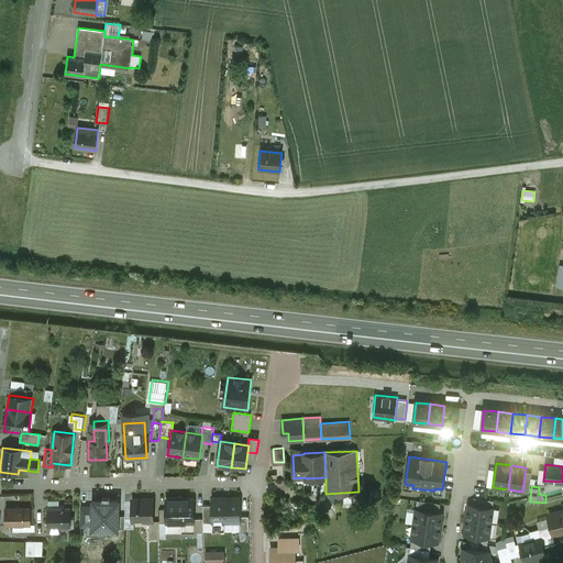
[(342,493),(326,494),(327,500),(331,505),(343,504),(342,493)]
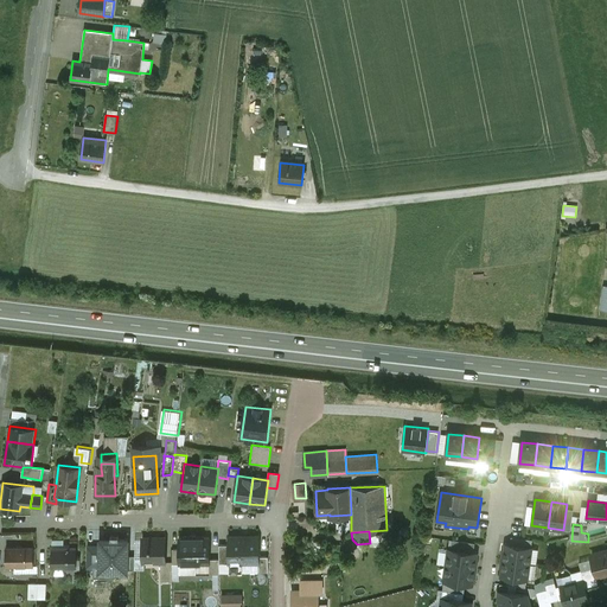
[(259,537),(228,537),(228,545),(229,563),(242,563),(259,563),(259,557),(259,537)]
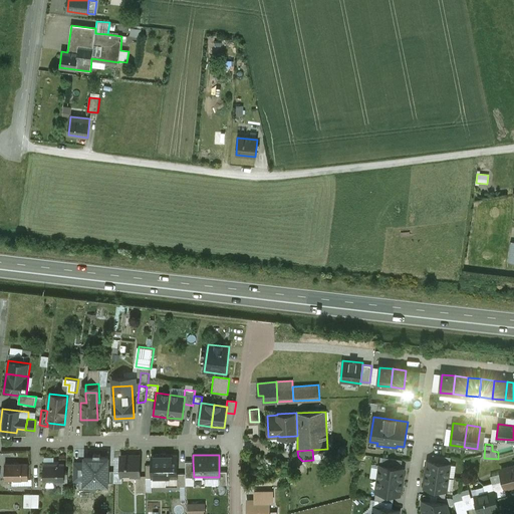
[(108,457),(84,456),(83,484),(107,484),(108,457)]
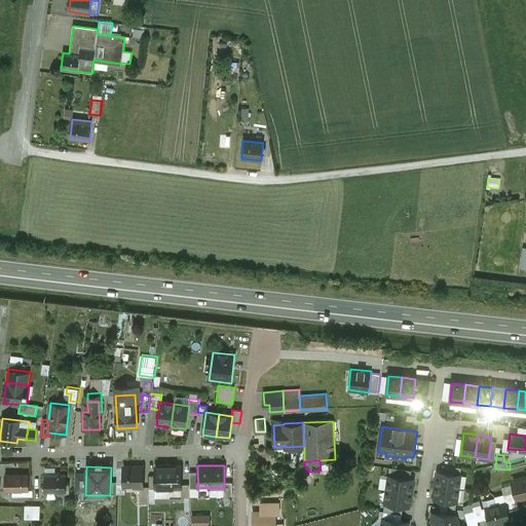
[(143,466),(123,466),(123,487),(124,487),(124,486),(133,486),(133,487),(139,487),(143,487),(143,466)]
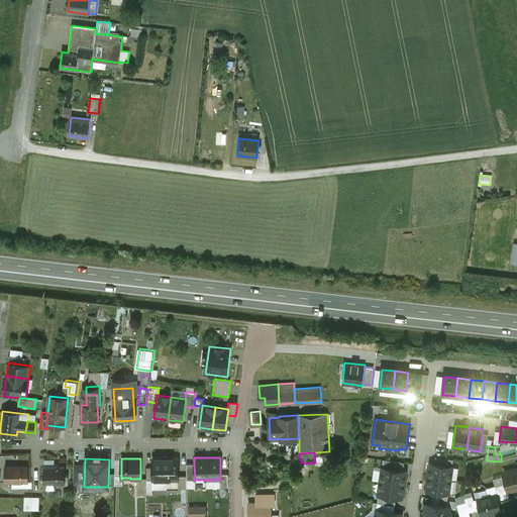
[(178,458),(152,458),(152,468),(152,481),(167,481),(178,481),(178,477),(178,458)]
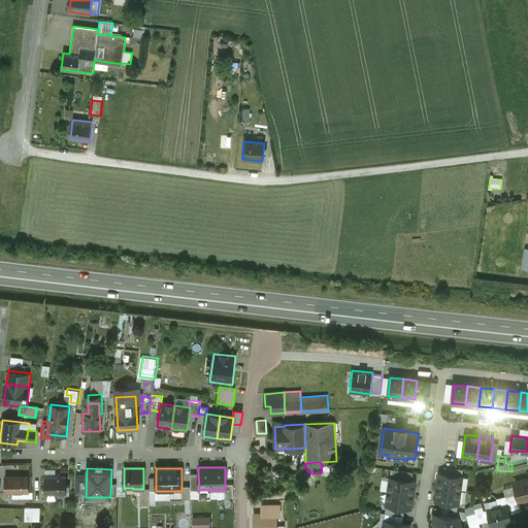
[(462,476),(439,473),(437,487),(460,491),(462,476)]
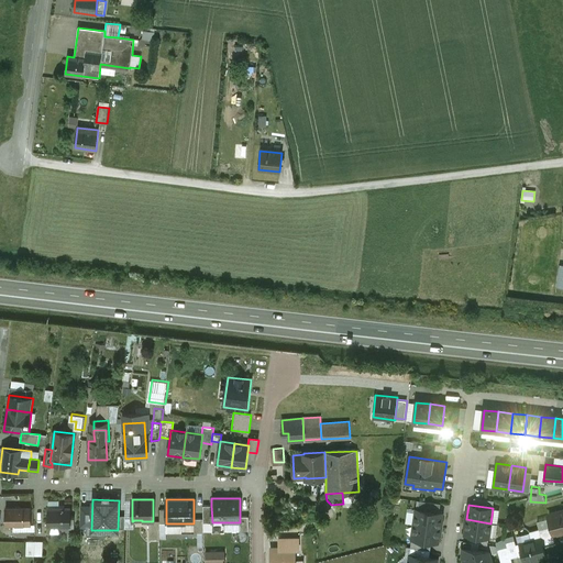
[(211,506),(202,506),(203,519),(203,522),(212,522),(211,506)]
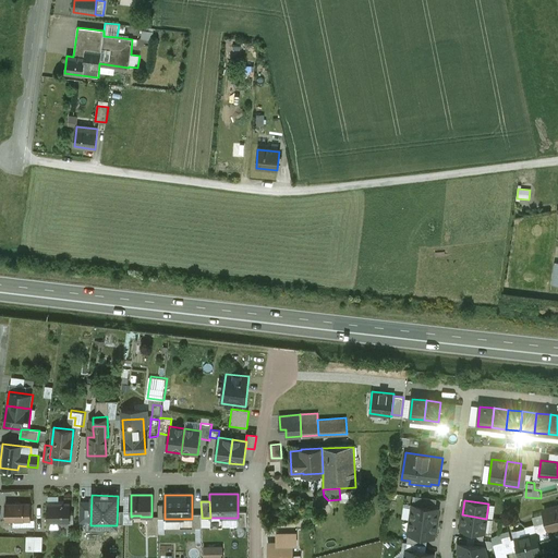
[(31,504),(5,505),(5,520),(31,520),(31,504)]
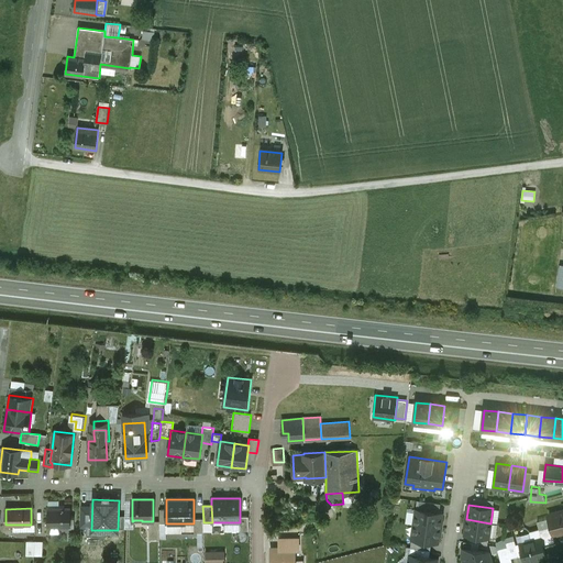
[(70,508),(48,508),(48,527),(51,527),(51,533),(59,533),(59,527),(70,527),(70,508)]
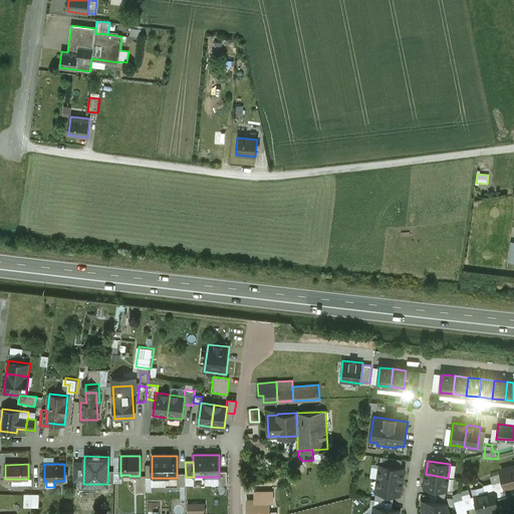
[(404,469),(379,465),(377,479),(402,482),(404,469)]
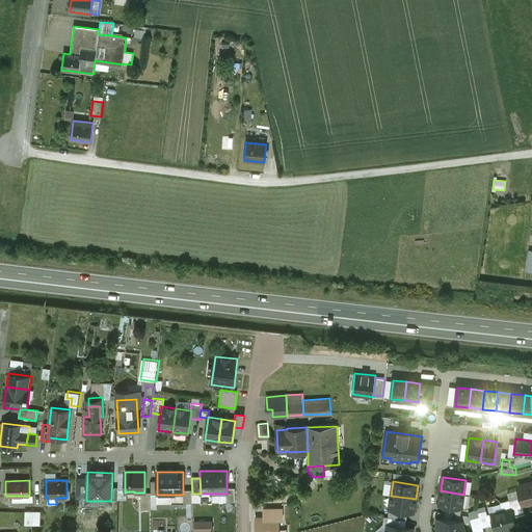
[(531,482),(520,486),(519,488),(521,499),(523,505),(524,505),(531,502),(531,482)]
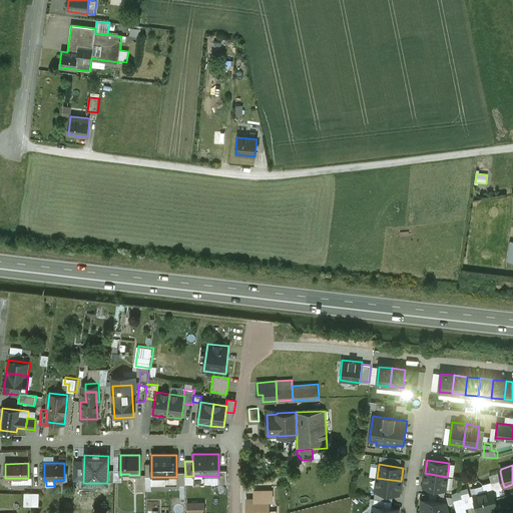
[(226,484),(226,471),(218,471),(218,476),(218,484),(226,484)]
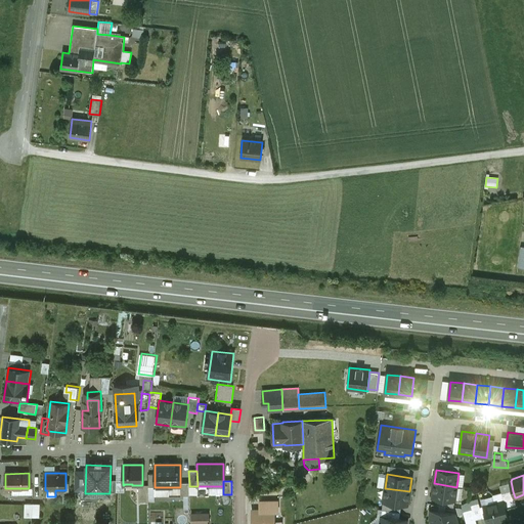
[(180,487),(169,487),(169,495),(189,495),(189,493),(189,486),(189,483),(180,483),(180,487)]
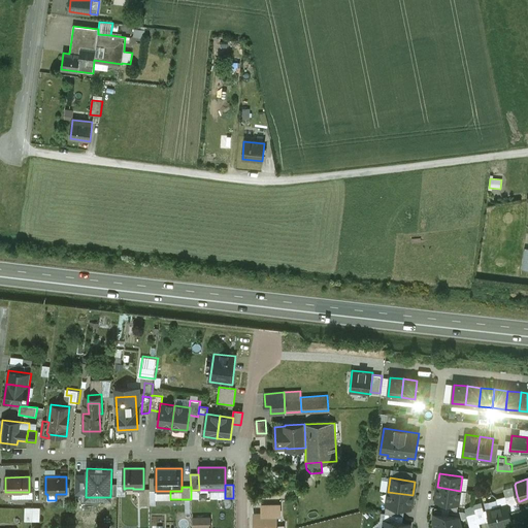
[(460,491),(437,487),(436,501),(458,504),(460,491)]
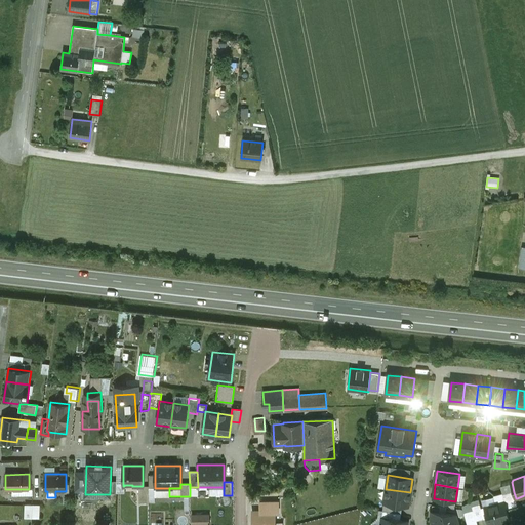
[(149,486),(143,486),(138,486),(139,503),(149,503),(149,488),(149,486)]
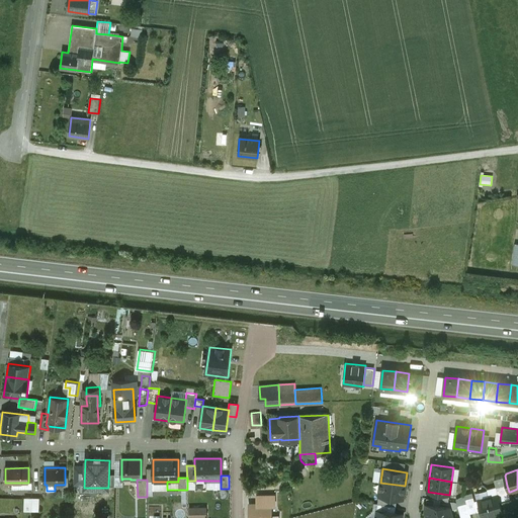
[(206,489),(206,481),(195,481),(195,488),(195,489),(206,489)]
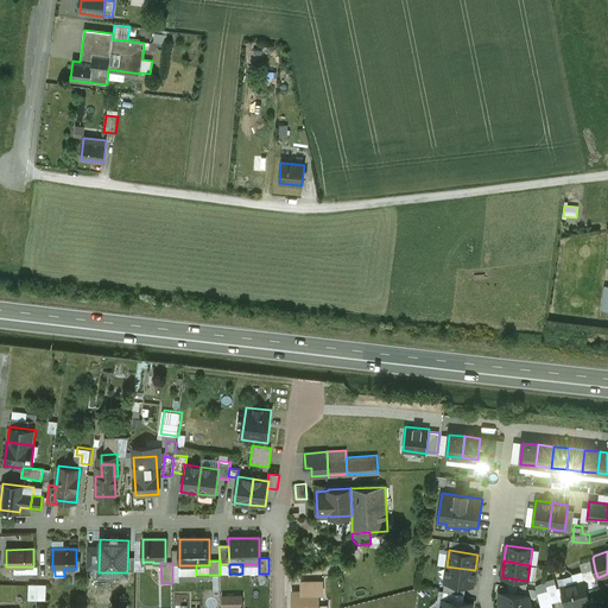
[(196,565),(179,565),(179,576),(196,575),(196,565)]
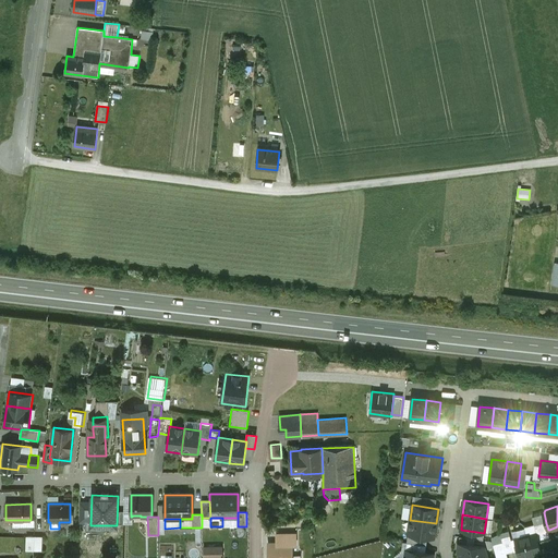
[(436,523),(410,520),(408,534),(434,537),(436,523)]
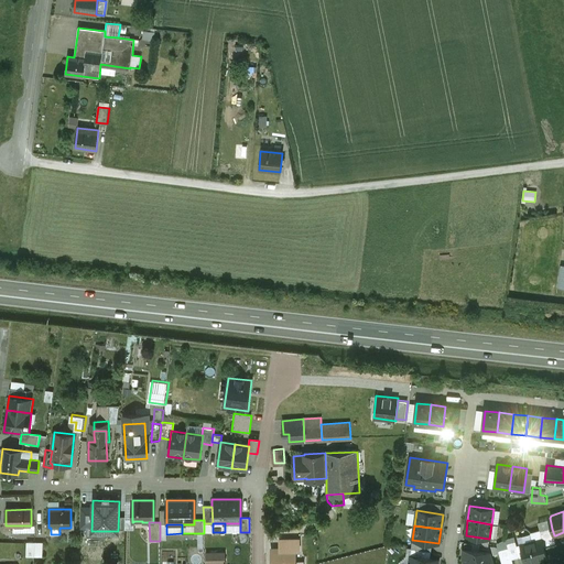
[(554,535),(552,529),(540,532),(542,539),(544,549),(557,545),(555,535),(554,535)]
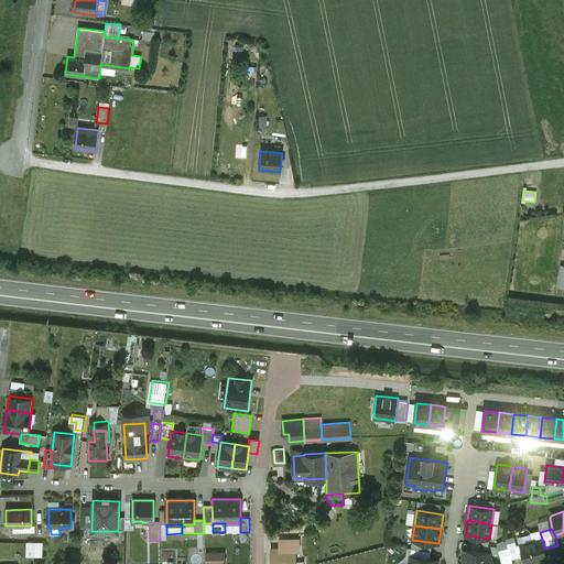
[(542,539),(520,545),(524,563),(546,557),(544,549),(542,539)]
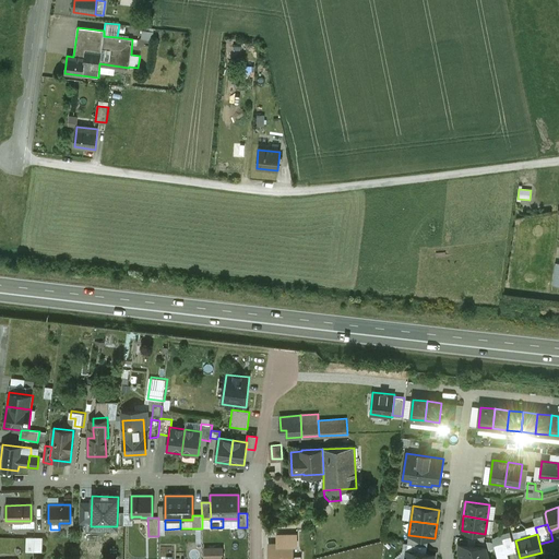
[(277,535),(277,545),(293,544),(293,546),(297,546),(297,535),(277,535)]
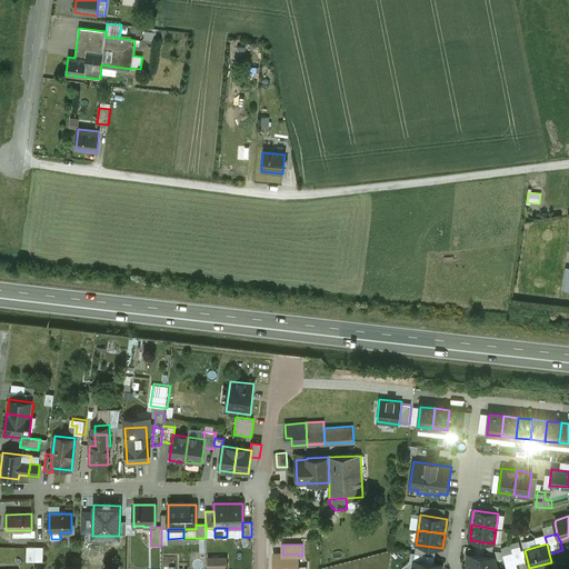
[(528,568),(529,568),(525,550),(523,545),(513,548),(515,552),(506,555),(508,568),(528,568)]
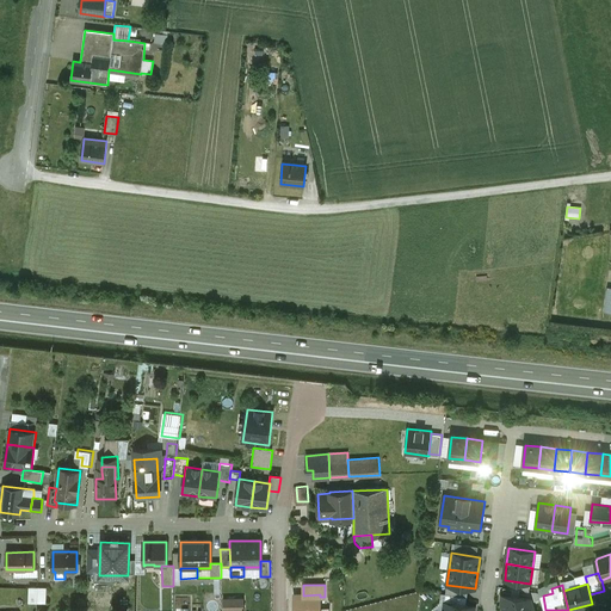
[(38,587),(13,586),(12,603),(37,603),(38,587)]
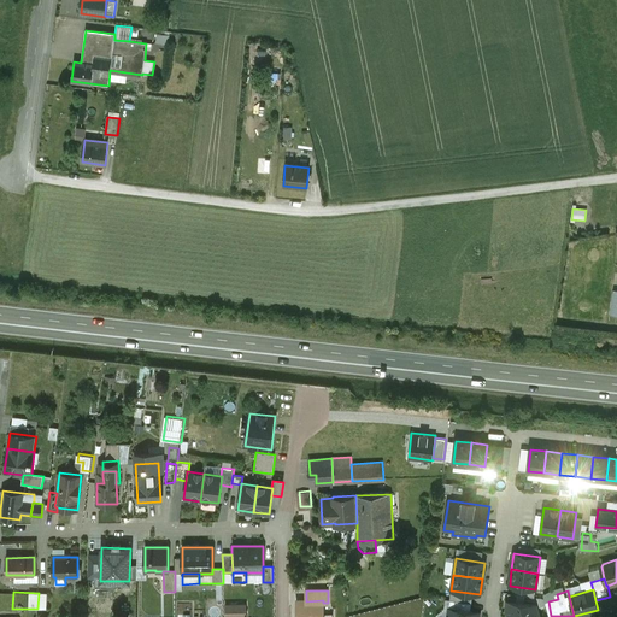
[(47,593),(39,593),(37,609),(47,610),(47,593)]
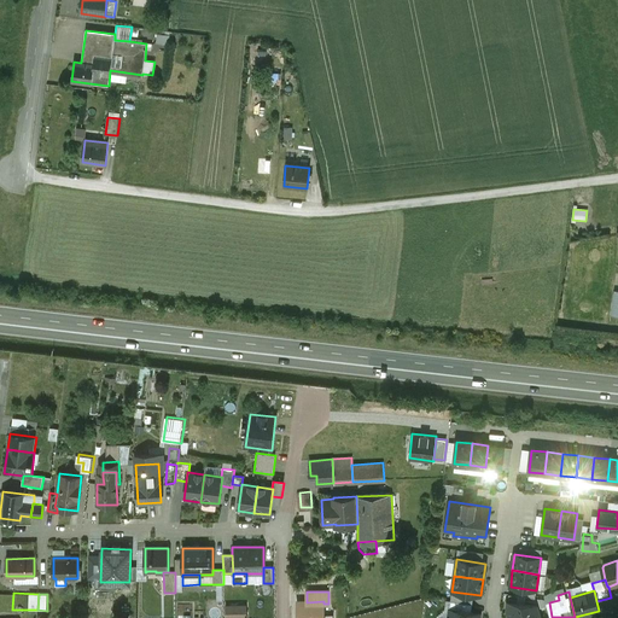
[(307,602),(298,602),(297,617),(333,617),(333,614),(324,614),(324,604),(324,601),(307,602)]
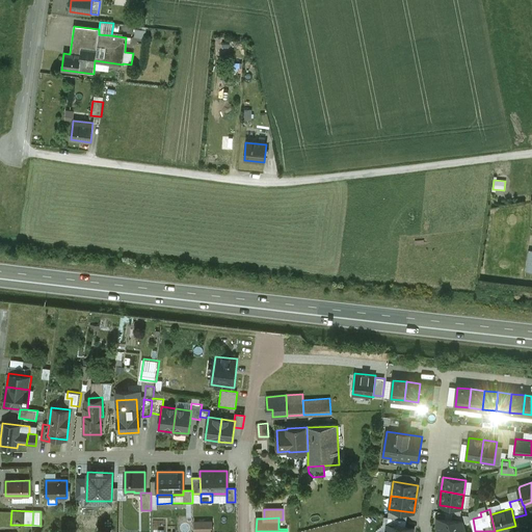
[(464,531),(462,522),(437,519),(436,523),(439,531),(464,531)]
